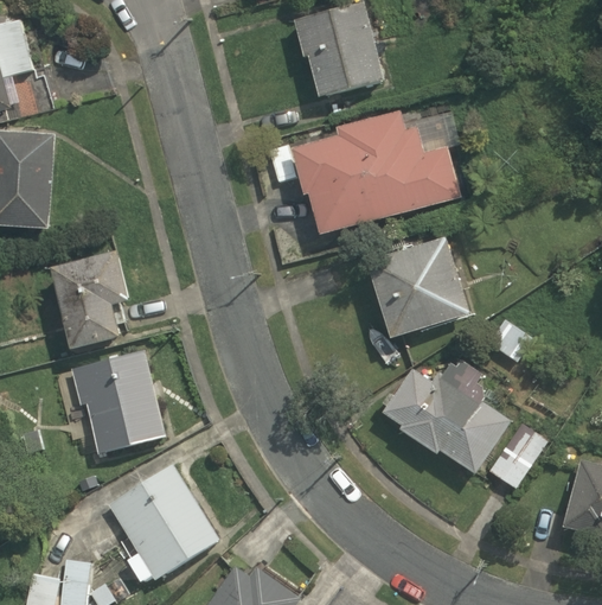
[(307,56),(319,99),(383,81),(362,2),(294,21),(303,57),(307,56)]
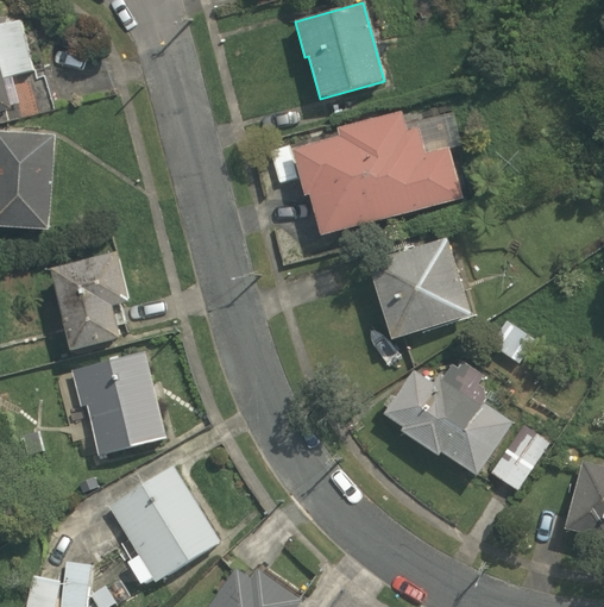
[(0,112),(10,111),(8,105),(18,104),(11,75),(32,70),(19,19),(0,24),(0,112)]
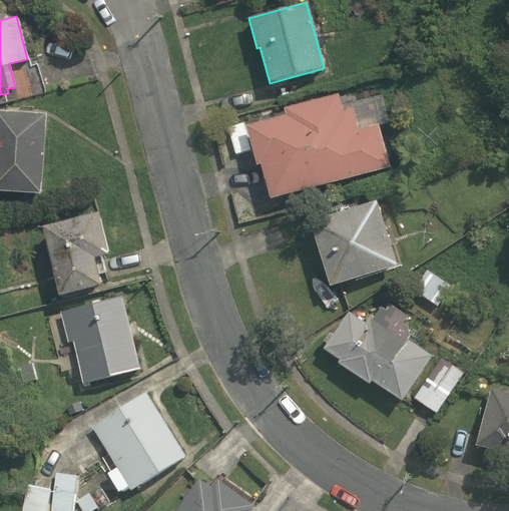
[(262,163),(271,198),(389,166),(377,121),(356,127),(351,105),(342,108),(338,93),(283,107),(285,115),(246,126),(257,164),(262,163)]
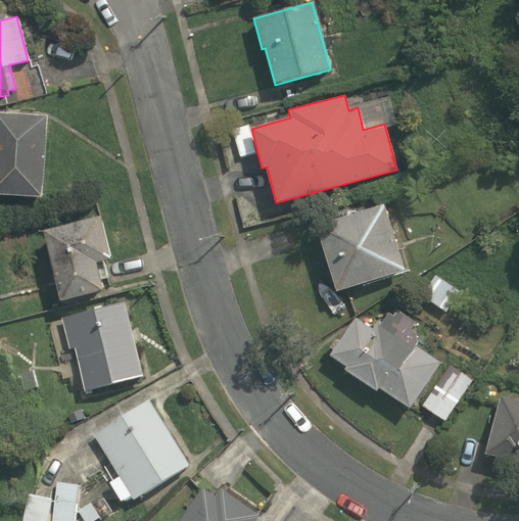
[(0,193),(44,197),(50,115),(0,111),(0,193)]
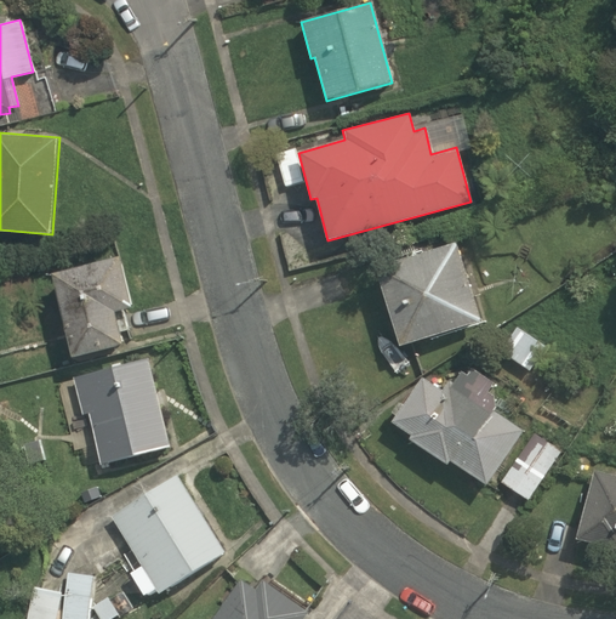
[(375,267),(400,346),(480,321),(455,242),(375,267)]
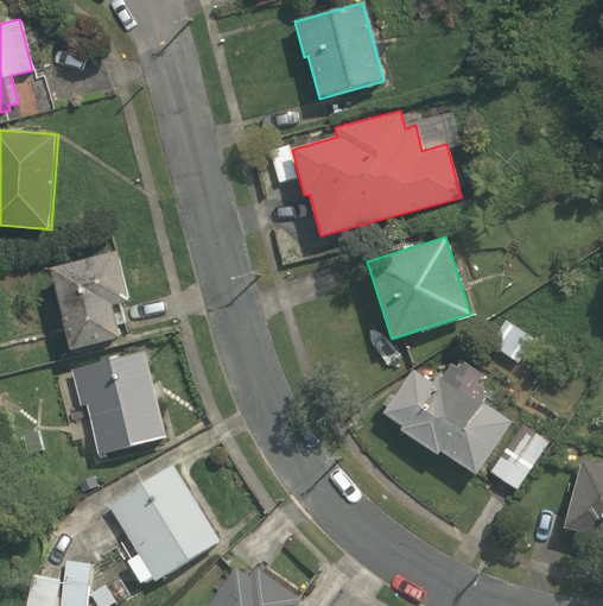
[(51,269),(73,351),(124,338),(115,305),(132,301),(119,251),(51,269)]
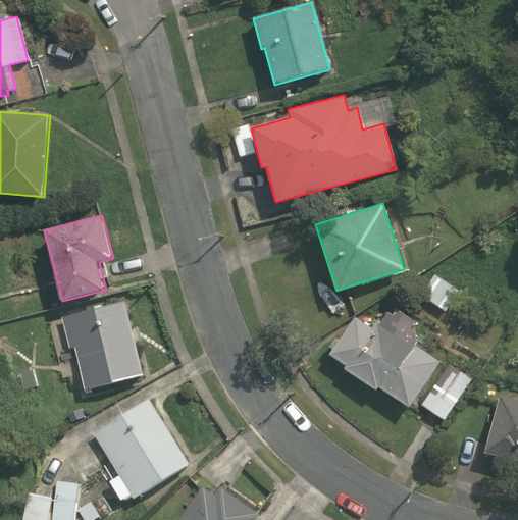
[(418,296),(444,312),(457,291),(432,274),(418,296)]
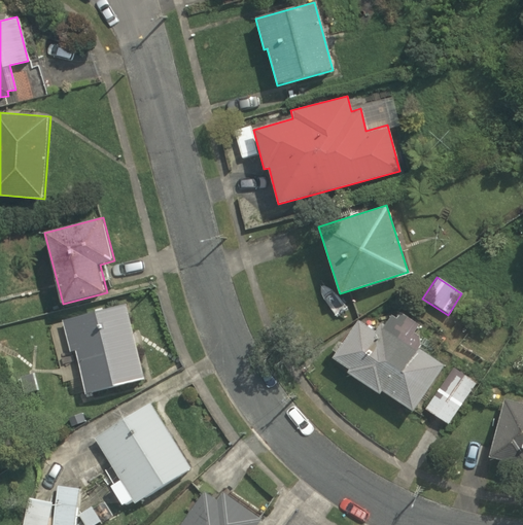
[(74,350),(85,393),(143,378),(125,303),(60,319),(68,351),(74,350)]
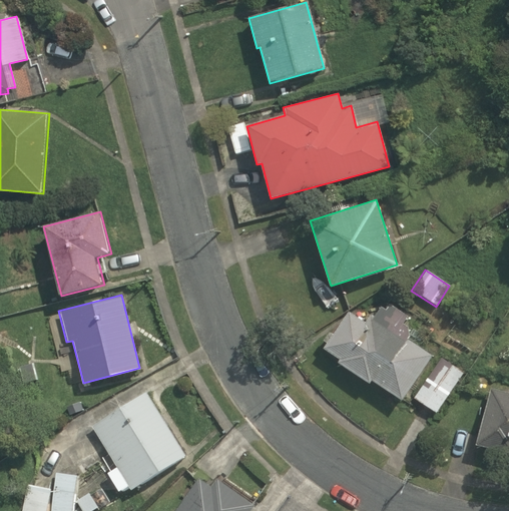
[(372,381),(402,401),(432,356),(402,336),(408,327),(402,323),(406,318),(389,306),(385,312),(379,308),(373,317),(369,314),(364,322),(348,312),(323,349),(339,360),(337,362),(370,384),(372,381)]
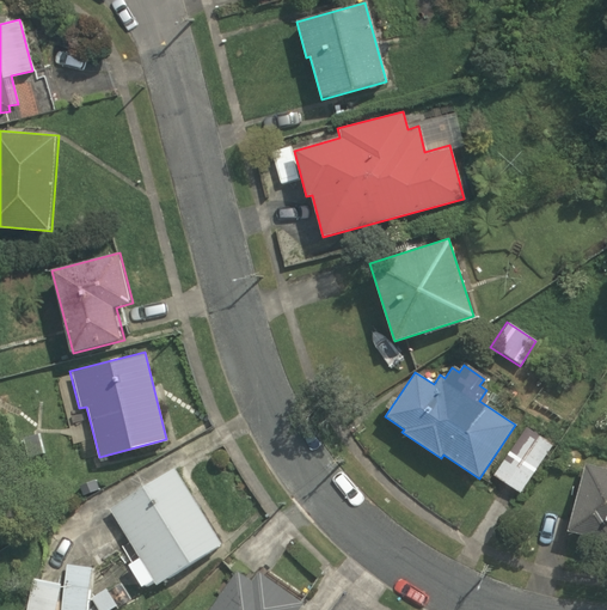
[(491,475),(519,493),(549,447),(521,429),(491,475)]
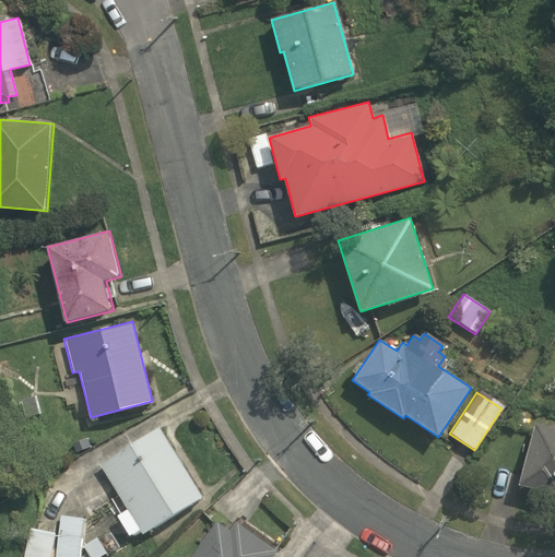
[(67,409),(70,424),(80,422),(77,406),(67,409)]
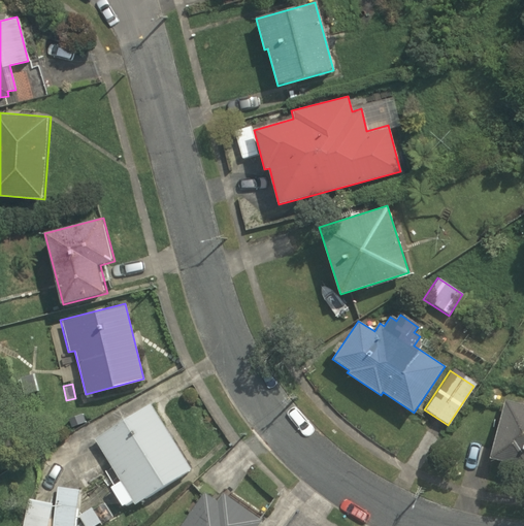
[(523,404),(503,399),(489,457),(523,465),(523,404)]
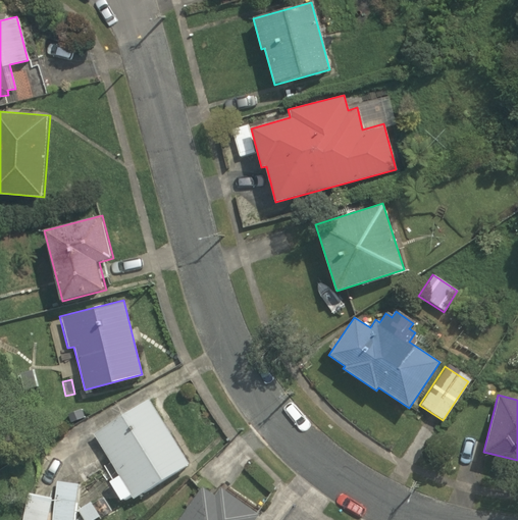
[(91,432),(116,472),(107,478),(119,498),(128,491),(133,498),(188,463),(147,398),(91,432)]
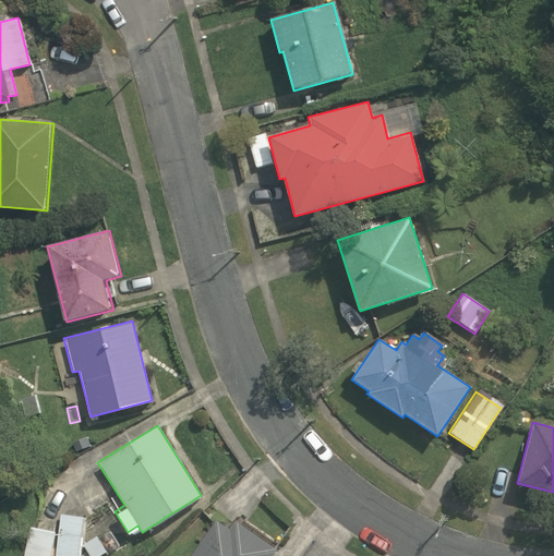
[(53,555),(76,555),(81,516),(58,514),(53,555)]
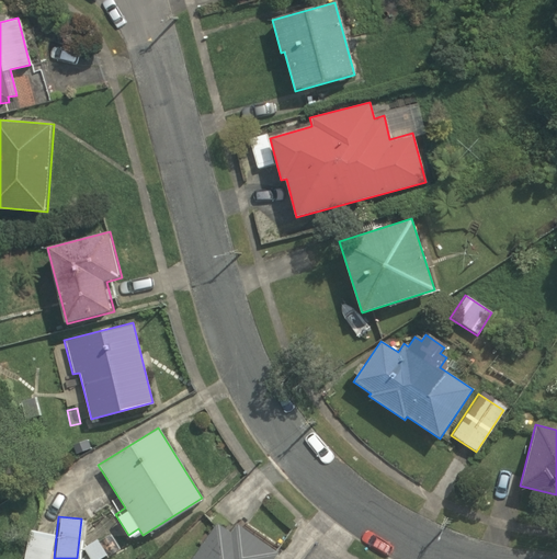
[(191,558),(272,558),(276,552),(235,524),(229,532),(216,523),(191,558)]
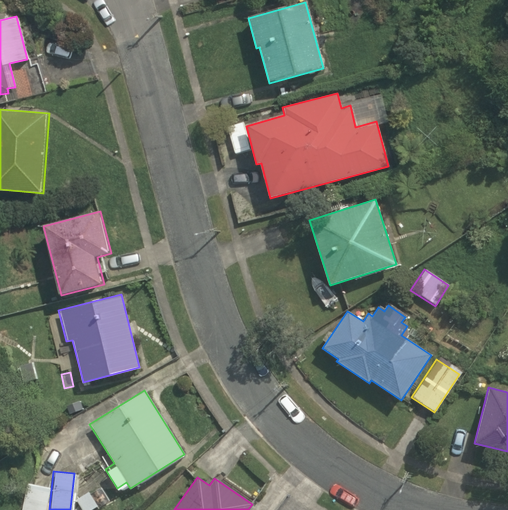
[(19,509),(45,509),(50,488),(24,483),(19,509)]
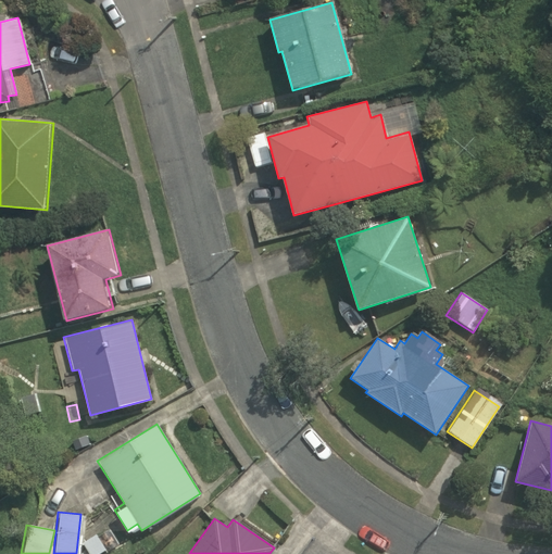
[(90,553),(100,548),(101,548),(92,532),(80,540),(88,553),(90,553)]
